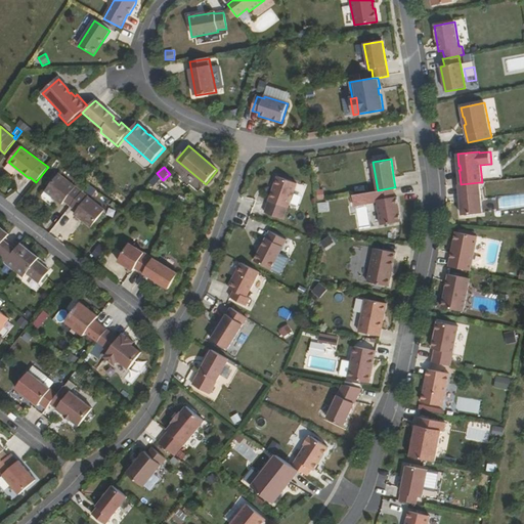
[(64,202),(72,206),(83,192),(59,174),(46,191),(62,204),(64,202)]
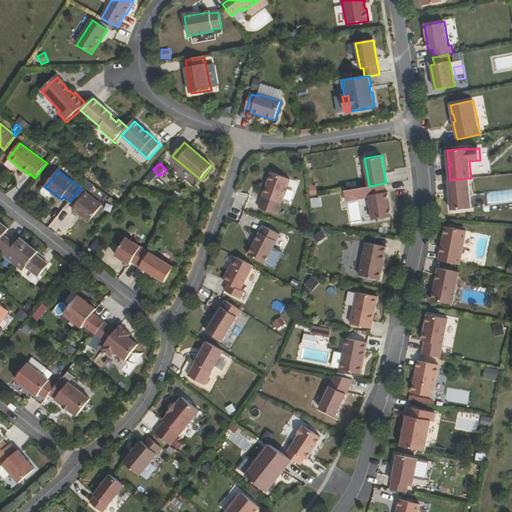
[(290,179),(272,172),(263,195),(259,207),(277,214),(281,202),(281,203),(290,179)]
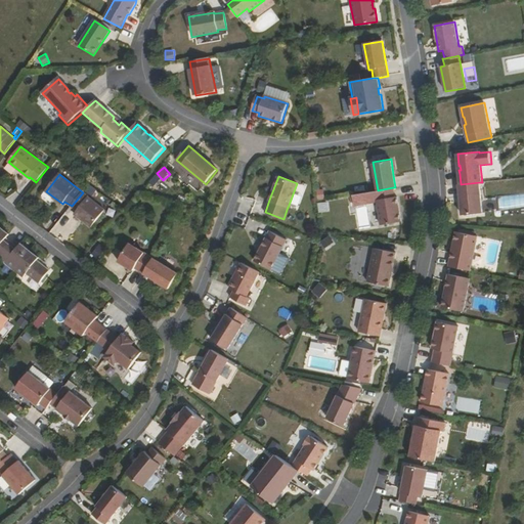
[(480,182),(461,184),(460,184),(460,193),(462,215),(483,213),(480,182)]
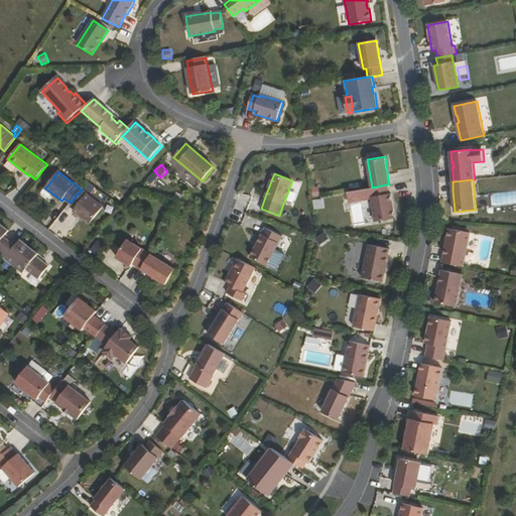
[(387,184),(372,187),(373,196),(371,196),(375,220),(395,217),(393,208),(392,208),(391,203),(392,203),(391,195),(391,191),(388,192),(387,184)]
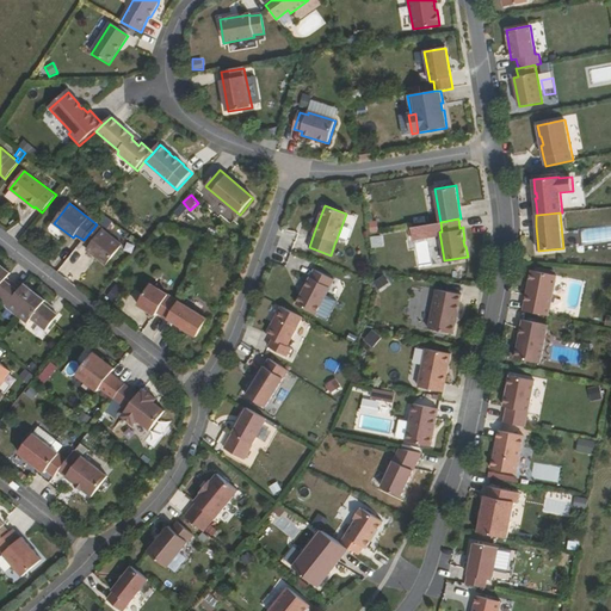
[(371,233),(380,232),(378,221),(369,222),(371,233)]
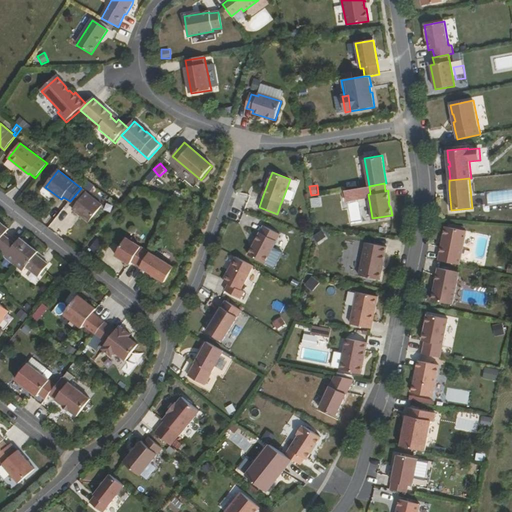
[(81,188),(70,201),(75,205),(73,209),(89,222),(103,205),(81,188)]
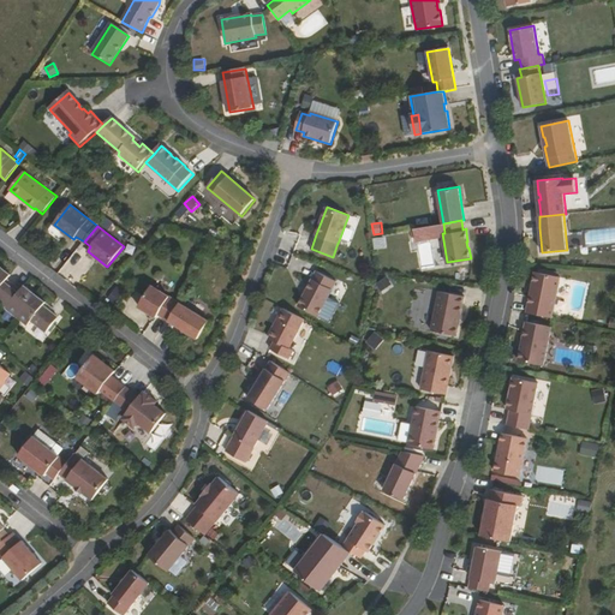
[(375,249),(388,248),(387,237),(374,237),(375,249)]
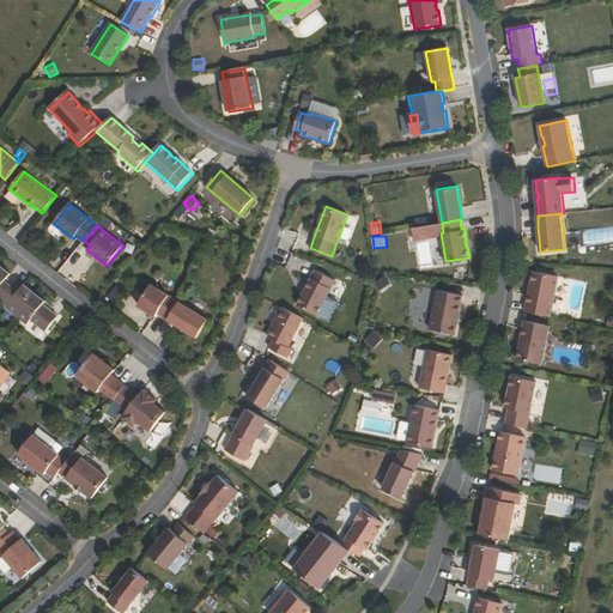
[(435,265),(443,263),(441,242),(432,242),(435,265)]
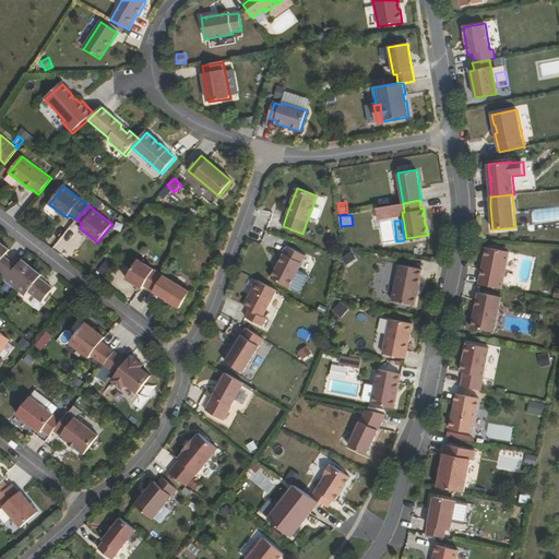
[(0,274),(1,275),(11,262),(6,257),(8,254),(11,250),(1,242),(0,242),(0,274)]
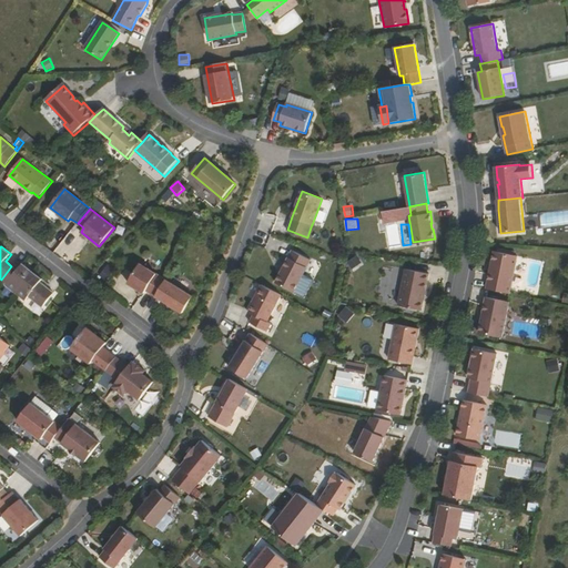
[(311,260),(293,250),(276,282),(295,292),(311,260)]
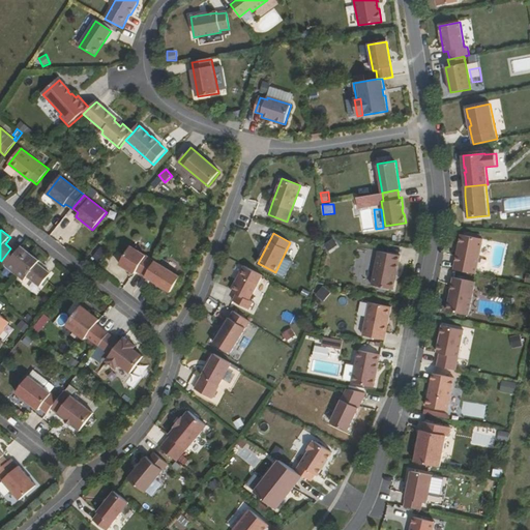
[(454,269),(476,273),(483,238),(462,234),(457,257),(454,269)]
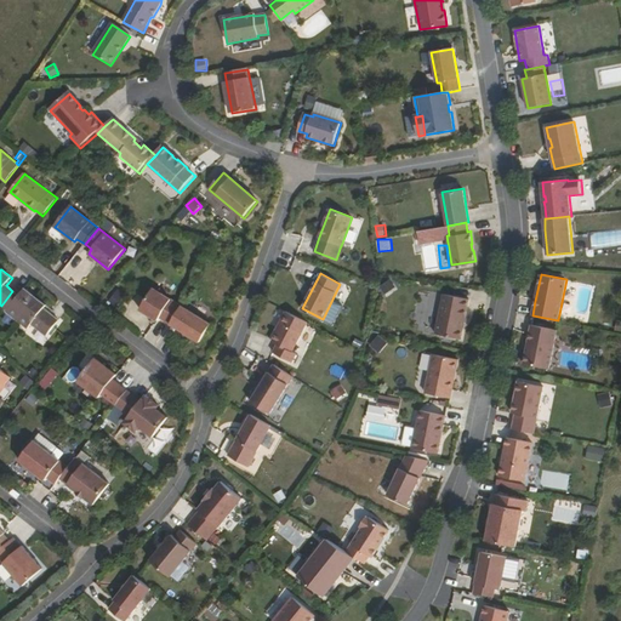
[(12,291),(1,306),(20,320),(36,297),(26,289),(21,294),(18,296),(12,291)]
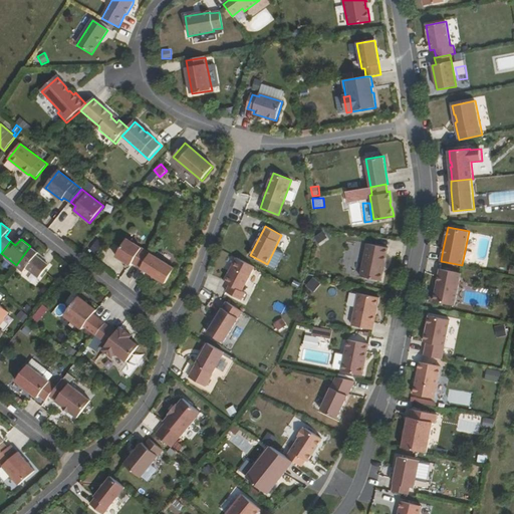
[(143,269),(152,254),(129,239),(117,257),(133,266),(134,263),(143,269)]
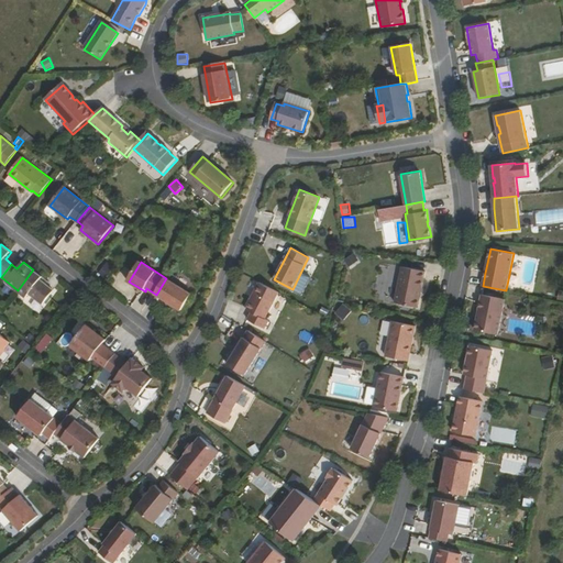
[(421,288),(423,289),(426,277),(427,272),(404,267),(396,304),(419,308),(421,298),(419,298),(421,288)]
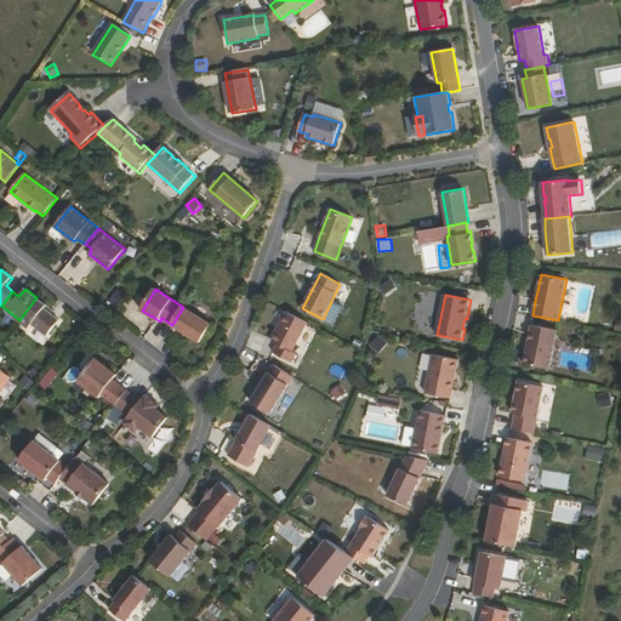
[(36,297),(20,320),(29,329),(33,324),(47,336),(60,320),(45,308),(47,306),(36,297)]
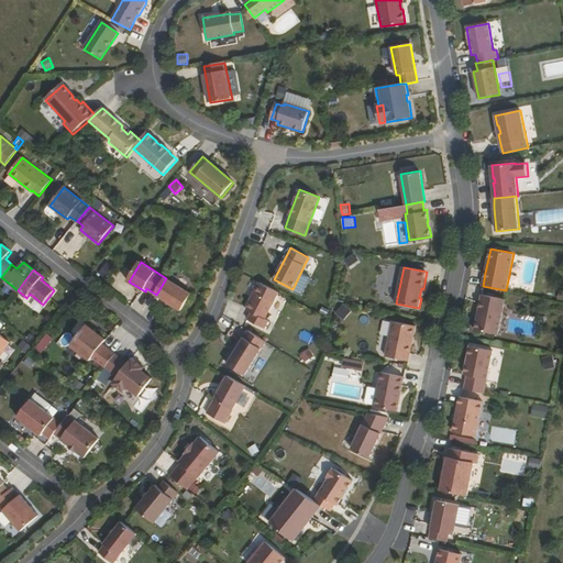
[(192,294),(166,278),(156,295),(183,310),(192,294)]
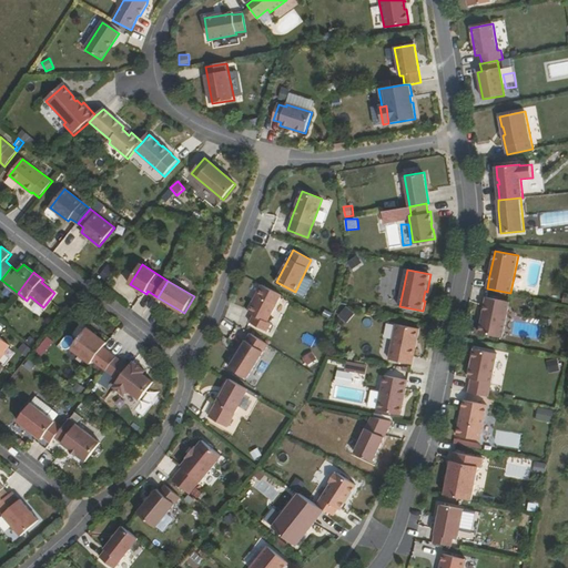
[(281,296),(262,286),(256,297),(257,298),(254,306),(250,314),(254,316),(251,324),(267,332),(272,324),(267,322),(281,296)]
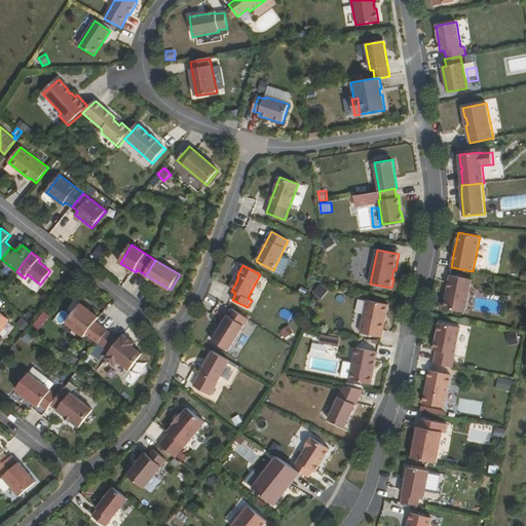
[(445,299),(443,309),(464,313),(473,279),(450,275),(446,294),(448,294),(447,298),(445,299)]
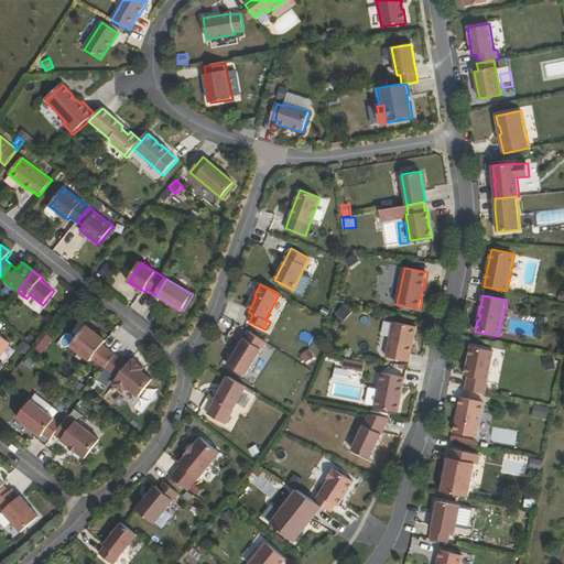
[(344,304),(335,313),(344,321),(353,312),(344,304)]
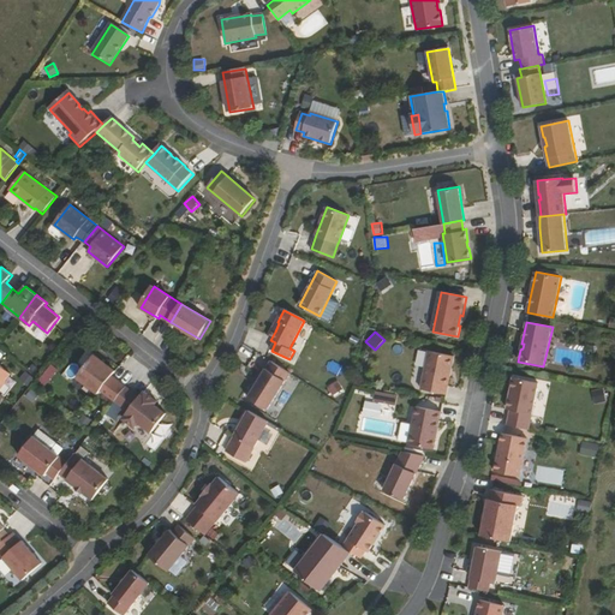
[(457,357),(431,352),(423,390),(449,395),(451,388),(457,357)]
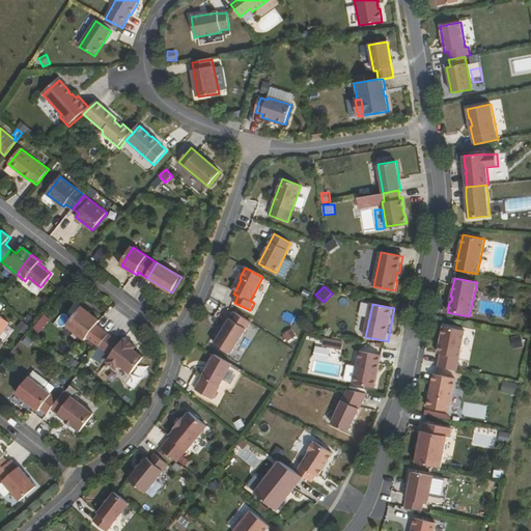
[(102,347),(111,335),(98,326),(102,320),(83,307),(68,327),(86,340),(89,337),(102,347)]
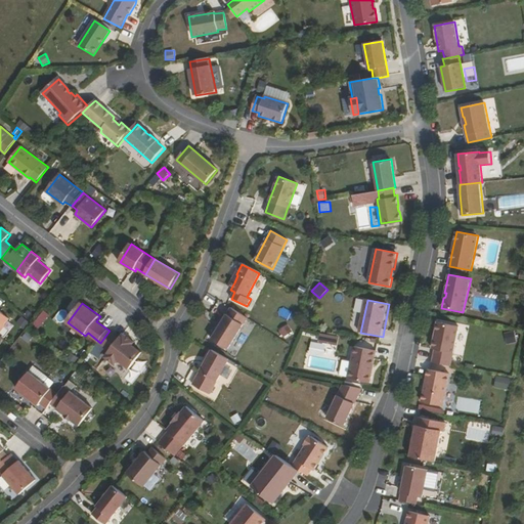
[(64,319),(73,310),(69,306),(60,315),(64,319)]
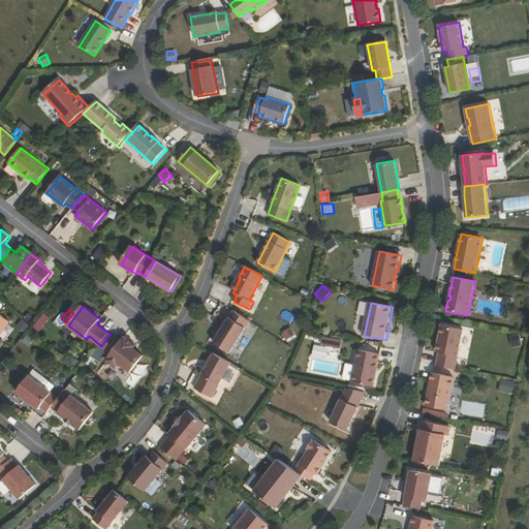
[(0,334),(10,321),(0,312),(0,334)]
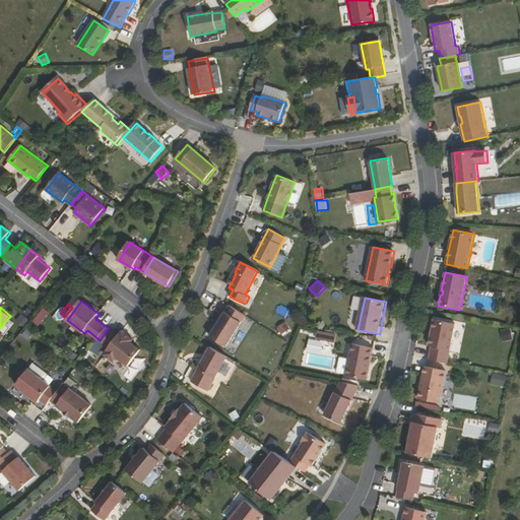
[(246,316),(230,307),(222,317),(210,336),(226,346),(246,316)]
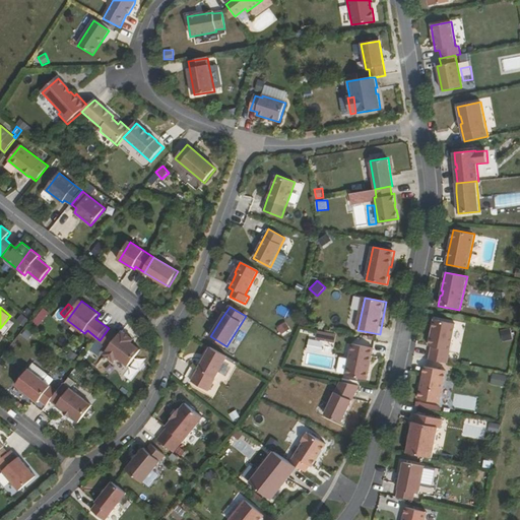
[(24,326),(29,320),(21,314),(16,320),(24,326)]
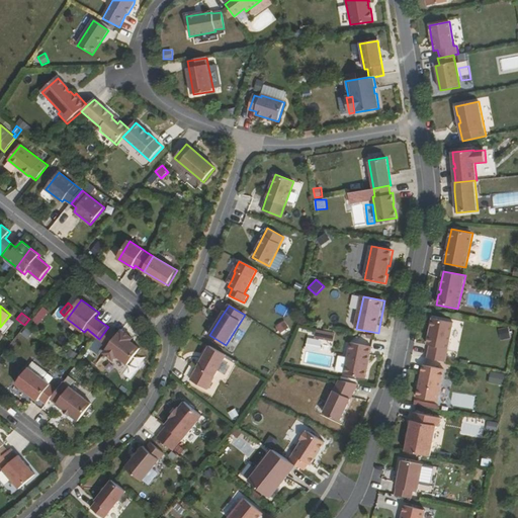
[(431,346),(428,359),(446,363),(453,323),(433,319),(427,346),(431,346)]
